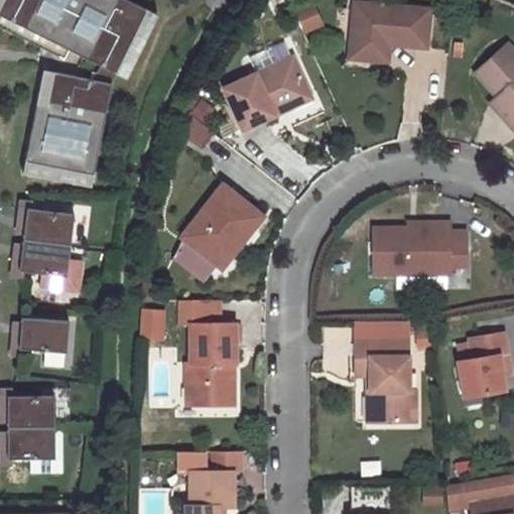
[(155,16),(123,0),(0,0),(0,15),(100,67),(91,81),(41,71),(21,173),(90,187),(109,85),(115,74),(124,79),(155,16)]
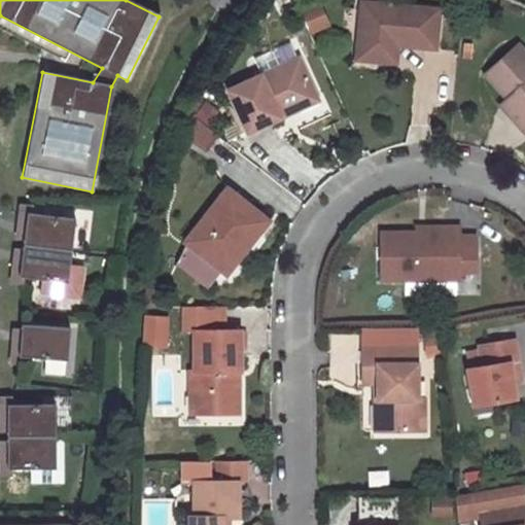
[(435,48),(439,10),(361,4),(358,42),(379,44),(378,62),(396,64),(397,45),(435,48)]
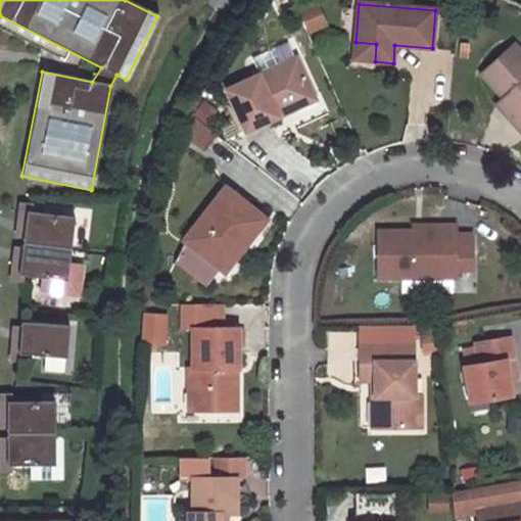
[(315,5),(299,13),(310,35),(325,28),(315,5)]
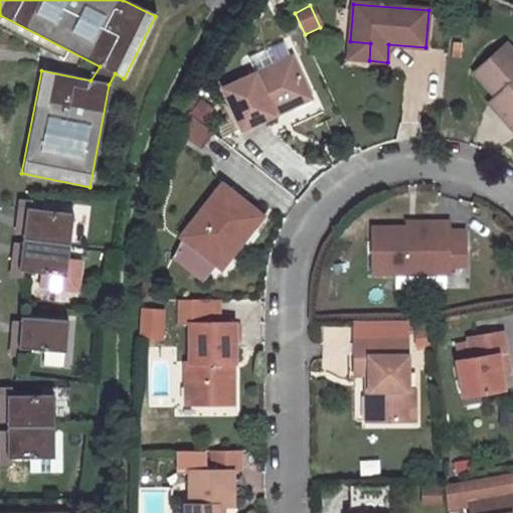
[(370,43),(350,41),(349,59),(369,60),(370,43)]
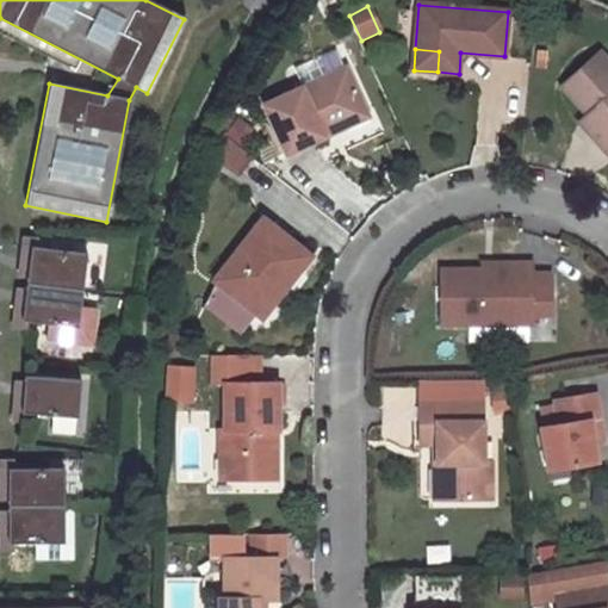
[(607,63),(601,56),(563,90),(589,118),(605,136),(596,143),(607,155),(607,63)]
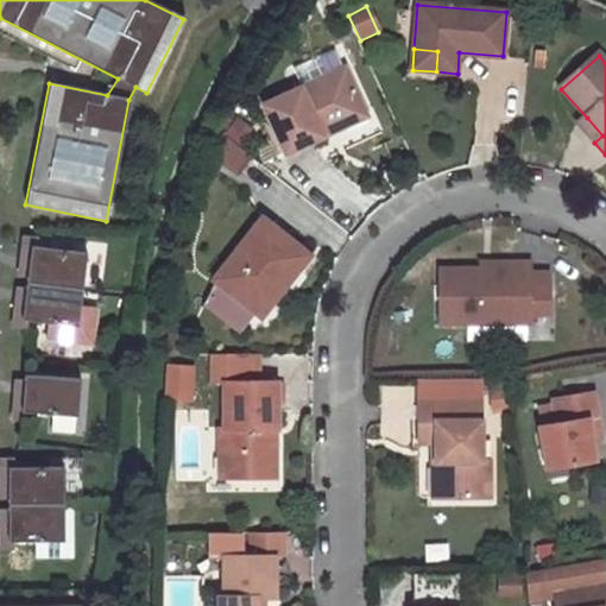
[(322,131),(366,111),(346,69),(265,107),(288,156),(326,138),(322,131)]
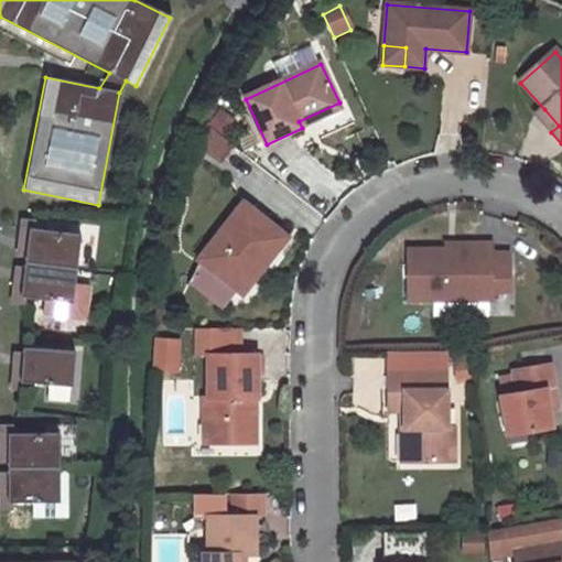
[(302,128),(342,109),(339,103),(299,121),(302,128)]
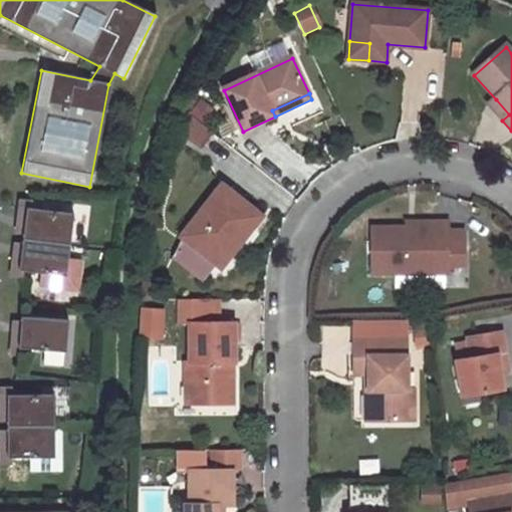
[(496,99),(489,105),(502,120),(509,114),(496,99)]
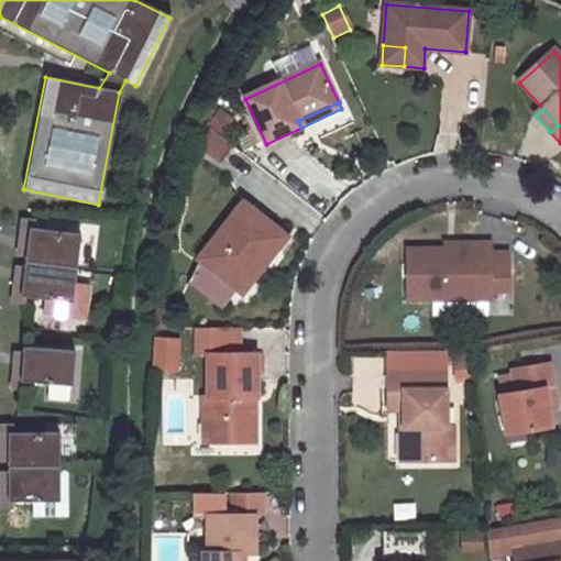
[(205,153),(222,162),(232,143),(215,134),(205,153)]
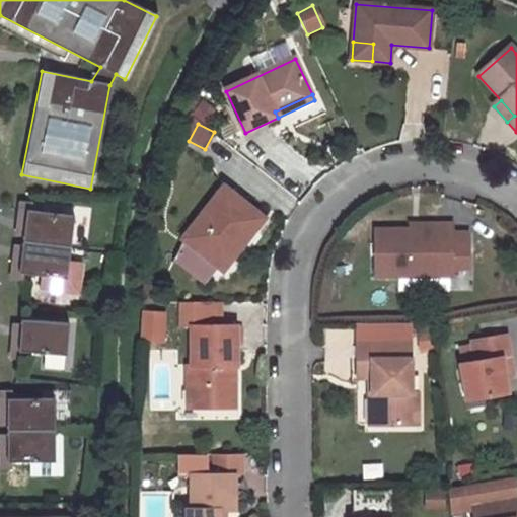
[(260,214),(223,186),(181,238),(218,267),(260,214)]
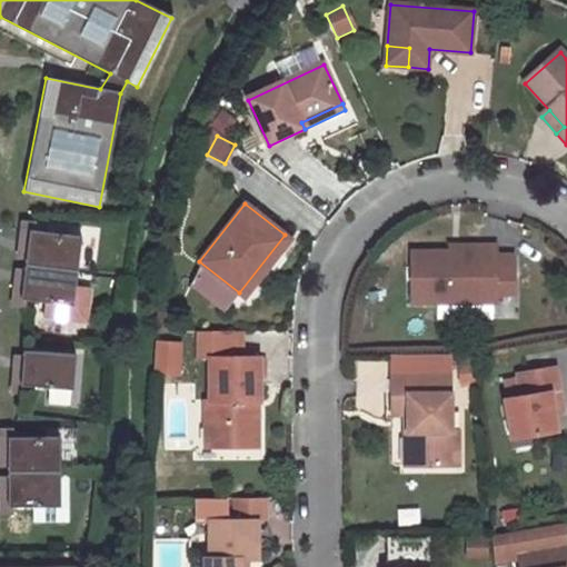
[(35,224),(21,222),(17,257),(26,258),(23,272),(15,271),(11,305),(25,307),(26,300),(72,306),(80,237),(33,231),(35,224)]
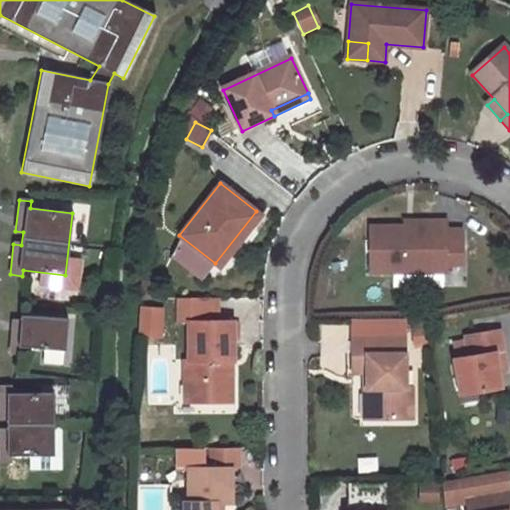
[(430,225),(371,224),(371,270),(447,270),(447,262),(463,262),(463,228),(447,227),(447,219),(430,220),(430,225)]
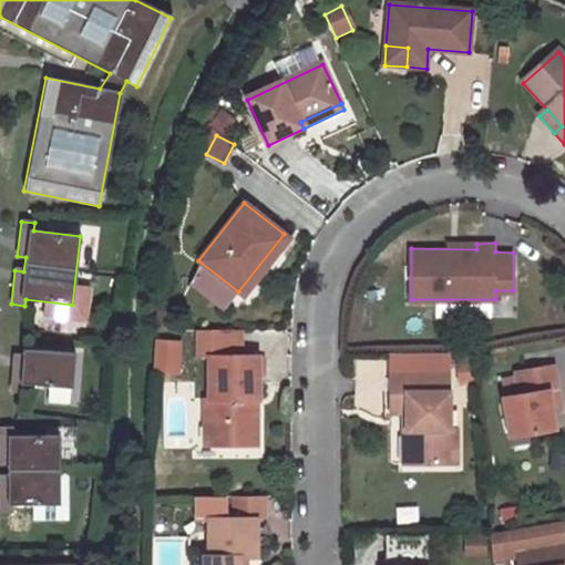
[(198,260),(186,277),(225,308),(238,291),(198,260)]
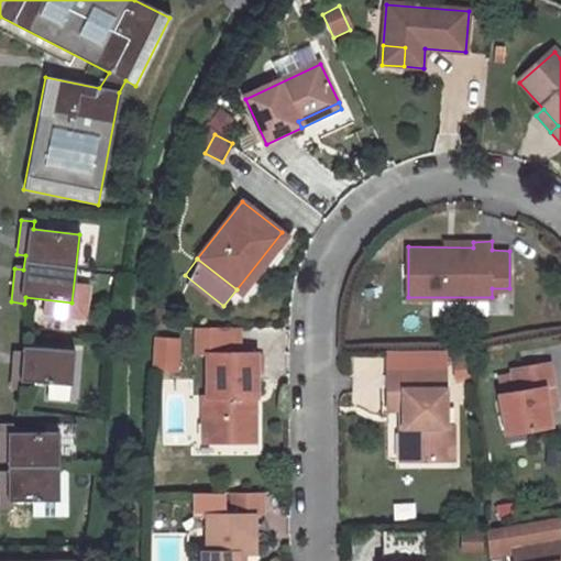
[(167,310),(156,310),(155,328),(168,328),(167,310)]
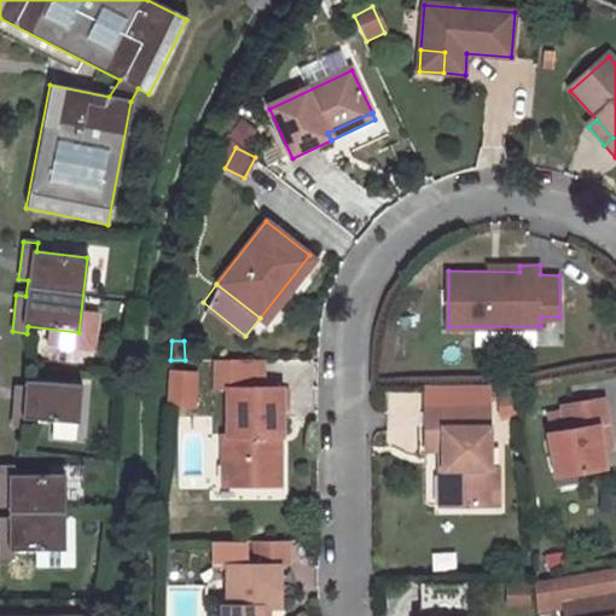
[(232,486),(278,486),(278,453),(272,453),(272,436),(278,437),(280,437),(280,388),(260,388),(260,360),(216,360),(216,388),(226,388),(226,435),(221,435),(221,462),(232,462),(232,486)]
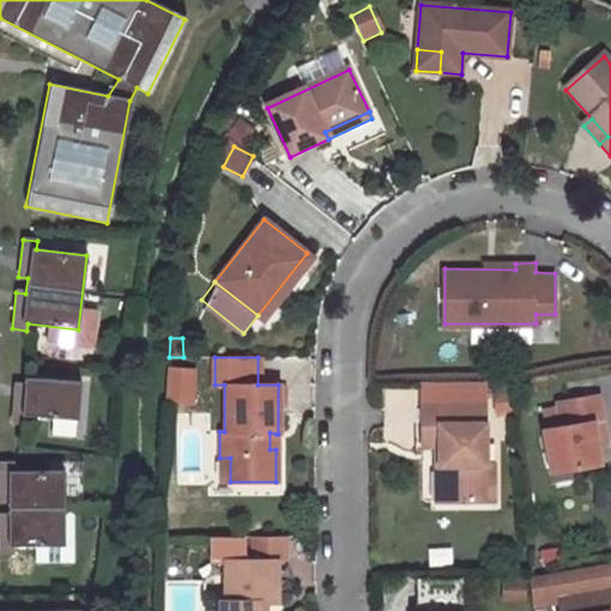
[(171,399),(195,399),(195,369),(171,369),(171,399)]
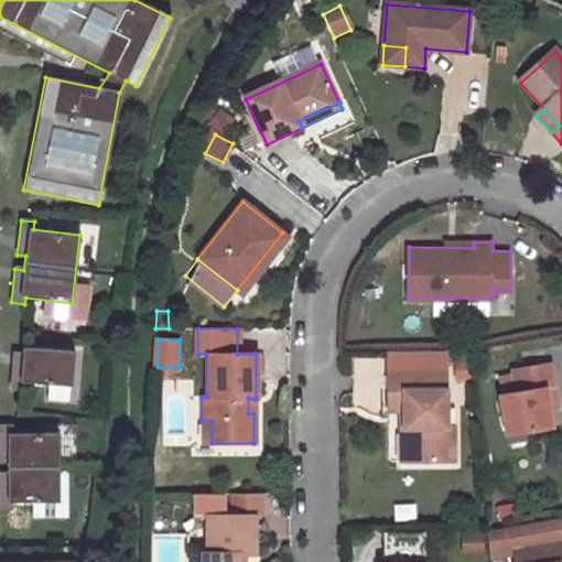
[(22,355),(13,354),(11,388),(24,389),(24,382),(72,387),(74,350),(23,347),(22,355)]
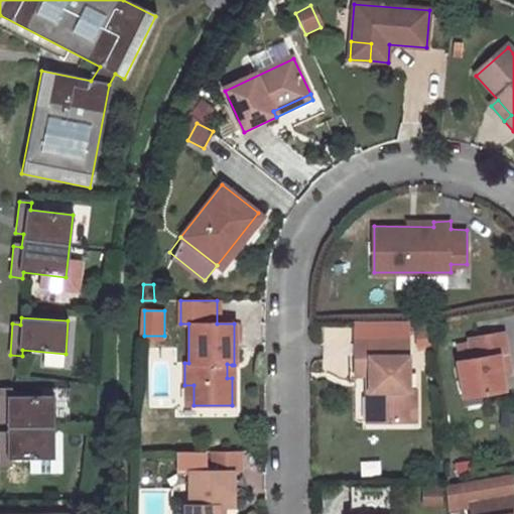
[(415,348),(429,350),(432,332),(417,330),(415,348)]
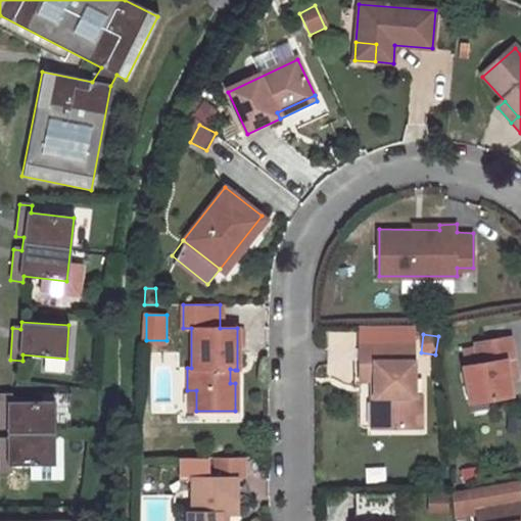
[(512,359),(509,337),(474,341),(477,363),(463,365),(468,401),(509,395),(507,377),(504,360),(512,359)]
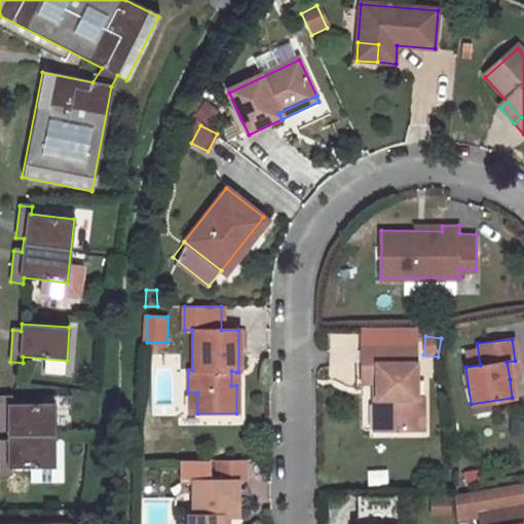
[(419,345),(365,345),(365,380),(377,380),(380,380),(381,397),(387,397),(387,427),(426,427),(426,395),(420,396),(419,345)]
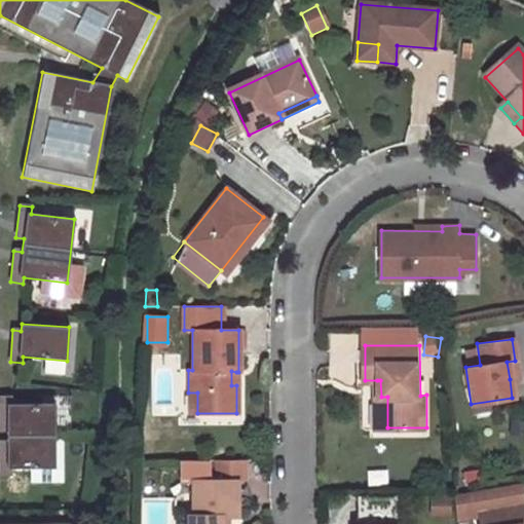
[(507,362),(510,379),(518,378),(515,361),(507,362)]
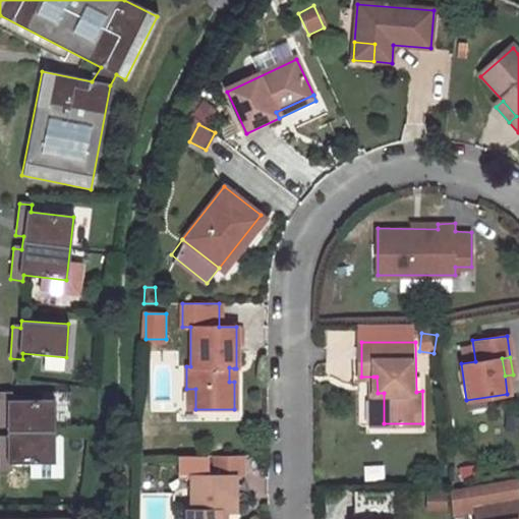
[(377,377),(373,377),(375,424),(384,423),(384,393),(378,393),(377,377)]
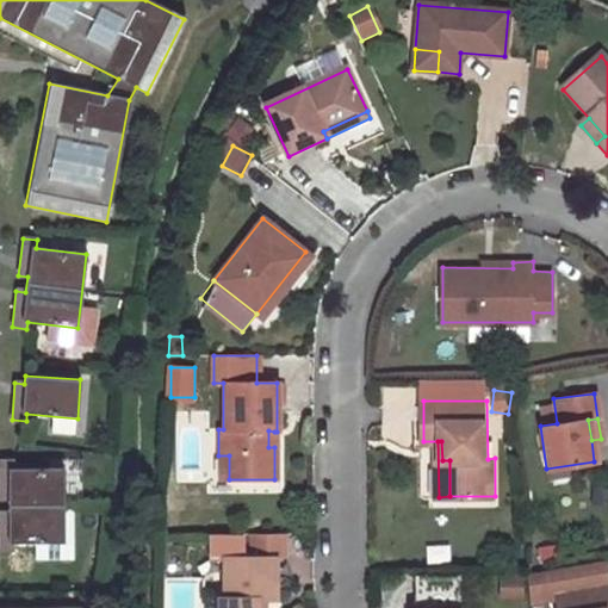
[(229,456),(218,456),(218,479),(229,479),(229,456)]
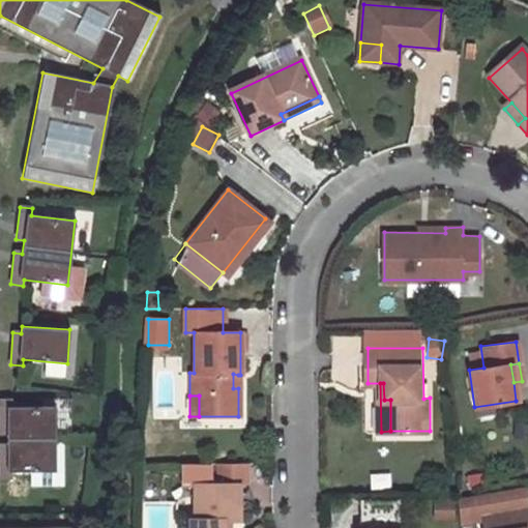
[(11,401),(0,401),(0,433),(7,433),(7,446),(0,446),(0,477),(12,478),(11,472),(56,471),(55,407),(11,407),(11,401)]
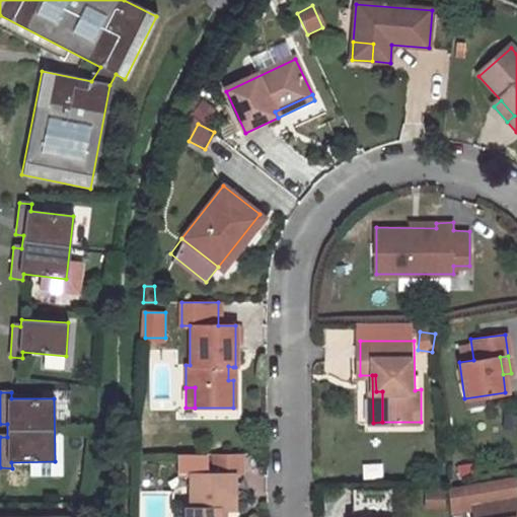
[(232,509),(232,473),(189,474),(189,509),(185,509),(183,516),(216,516),(217,509),(222,510),(232,509)]
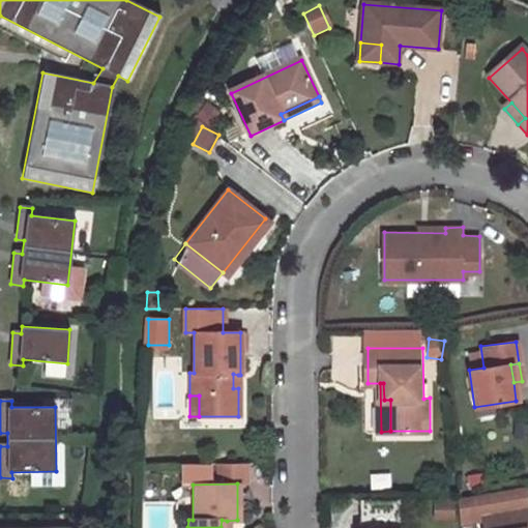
[(527,503),(526,488),(474,495),(478,521),(484,520),(484,519),(527,510),(527,503)]
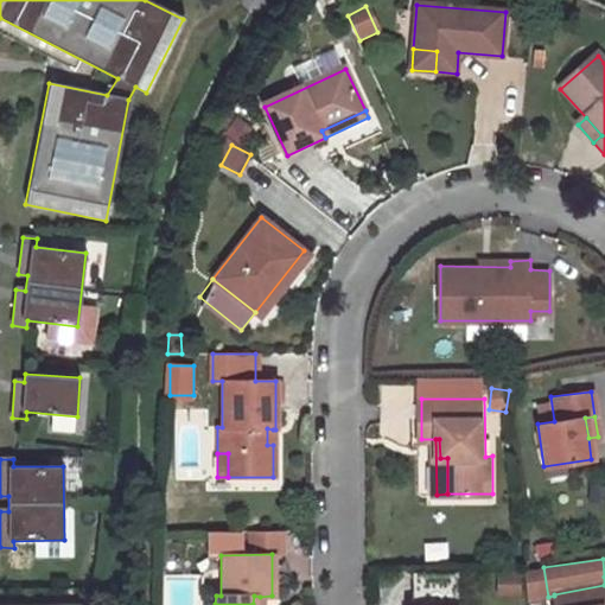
[(543,567),(527,570),(530,599),(548,597),(543,567)]
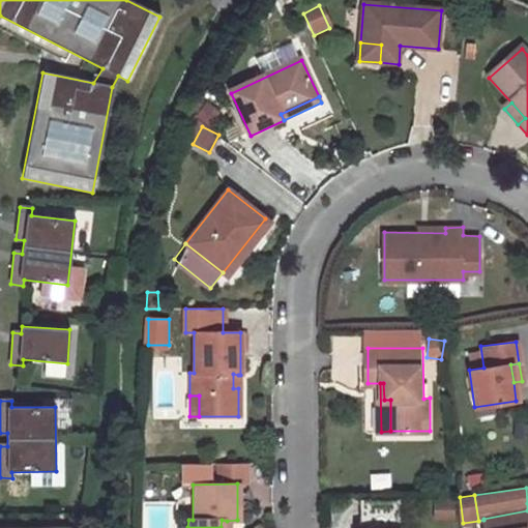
[(527,527),(527,510),(484,519),(484,520),(485,527),(527,527)]
